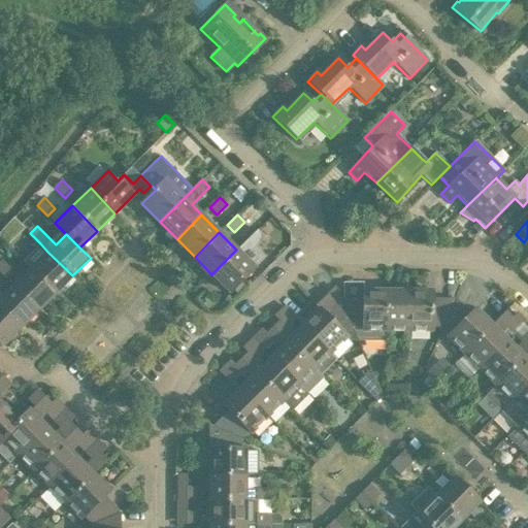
[(23,261),(31,269),(55,293),(72,275),(47,252),(40,243),(23,261)]
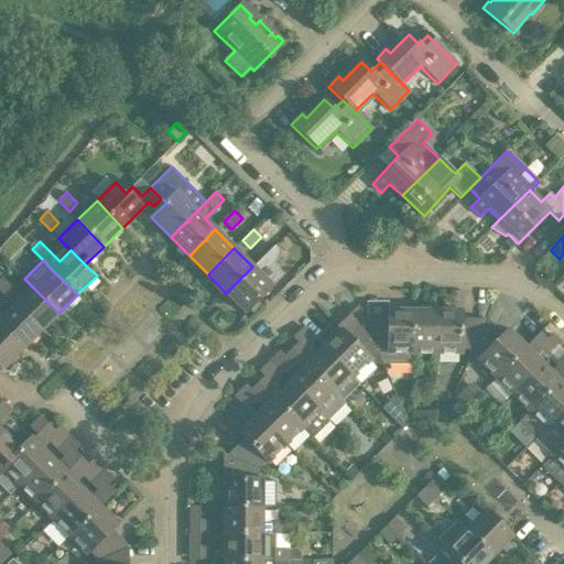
[(253,267),(252,267),(226,293),(246,313),(249,310),(251,313),(260,304),(257,301),(279,279),(260,260),(253,267)]
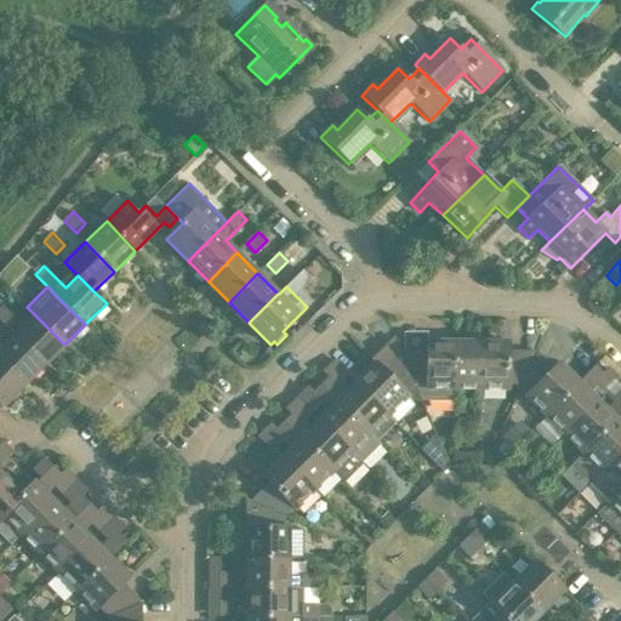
[(3,306),(0,308),(0,320),(6,328),(15,318),(3,306)]
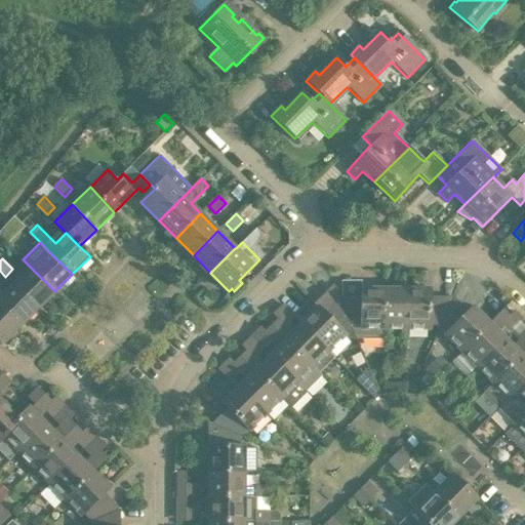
[(31,268),(12,285),(37,309),(54,291),(31,268)]
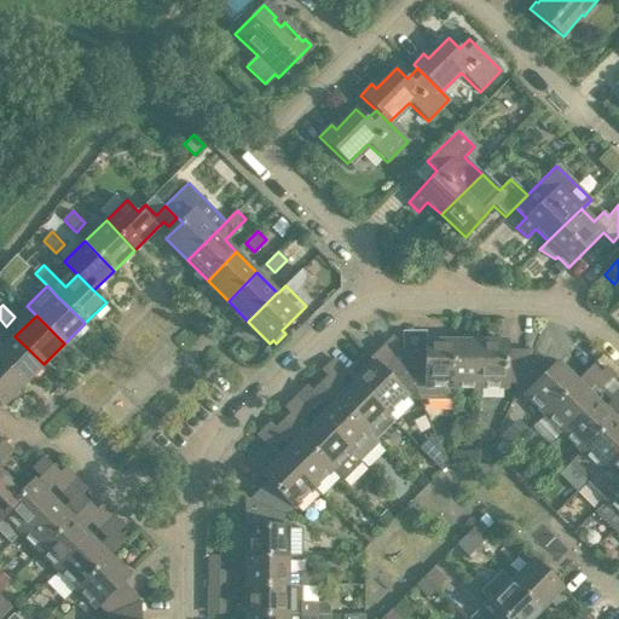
[(0,362),(23,385),(44,364),(15,336),(4,347),(0,342),(0,362)]
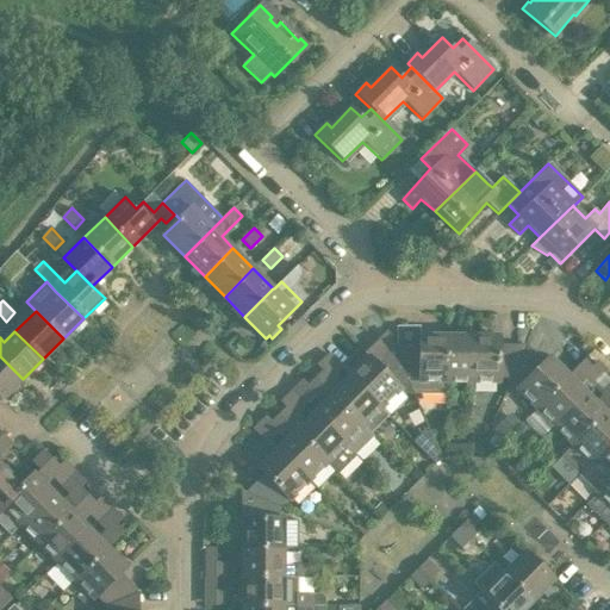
[(368,356),(349,377),(381,409),(400,390),(397,386),(406,377),(393,347),(392,347),(387,332),(386,332),(366,354),(368,356)]
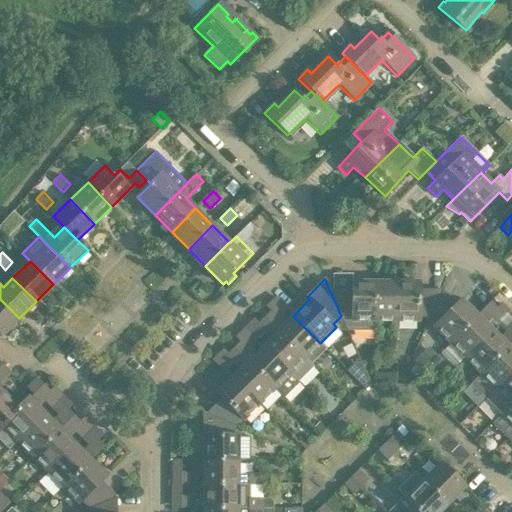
[(351,291),(330,291),(341,316),(346,331),(374,331),(374,321),(373,282),(351,282),(351,291)]
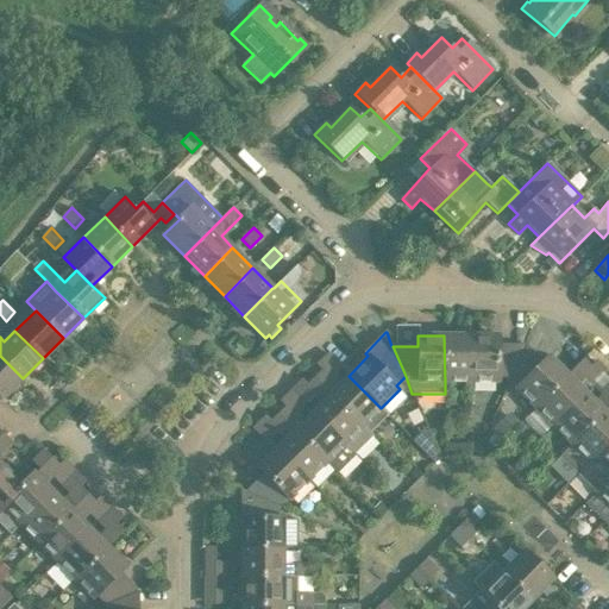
[(470,336),(444,336),(445,382),(471,382),(470,336)]
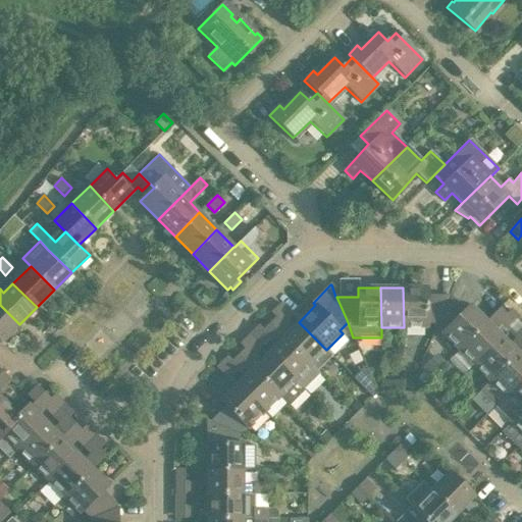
[(425,289),(403,288),(404,327),(426,327),(426,322),(437,322),(448,298),(425,297),(425,289)]
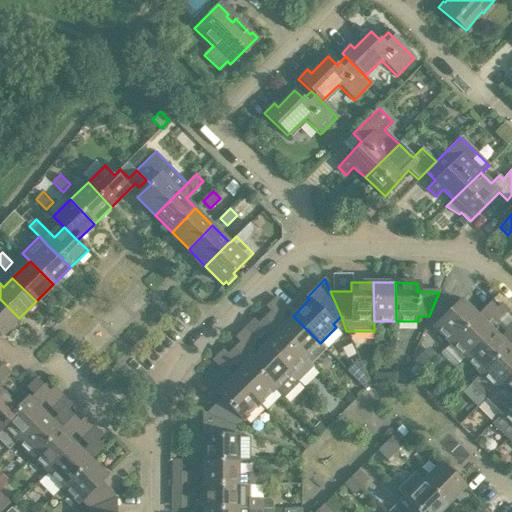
[(434,327),(450,343),(476,317),(476,316),(460,300),(453,307),(439,292),(429,316),(437,325),(434,327)]
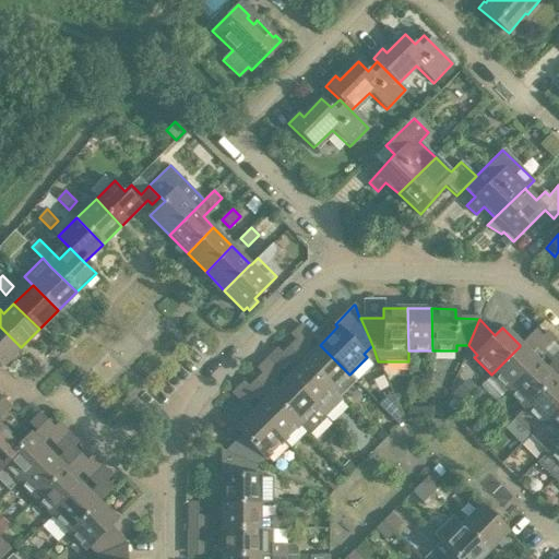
[(21,347),(0,326),(0,364),(1,366),(21,347)]
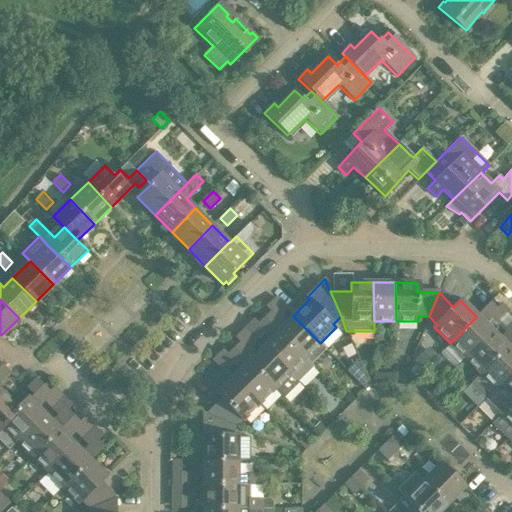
[(490,302),(476,316),(476,317),(450,343),(464,358),(490,333),(481,325),(497,309),(490,302)]
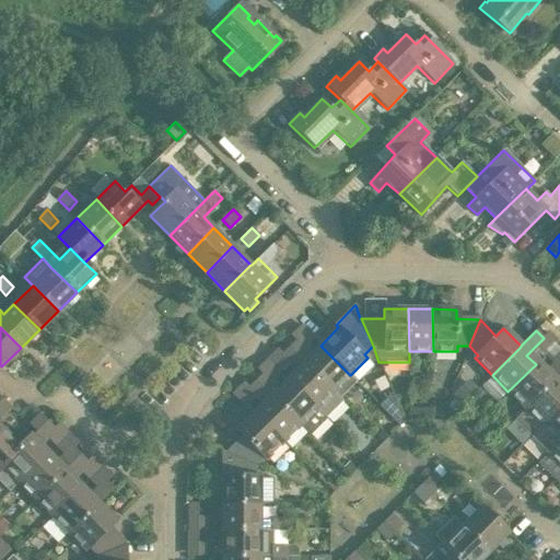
[(296,339),(289,347),(340,398),(357,381),(350,375),(321,346),(312,354),(296,339)]
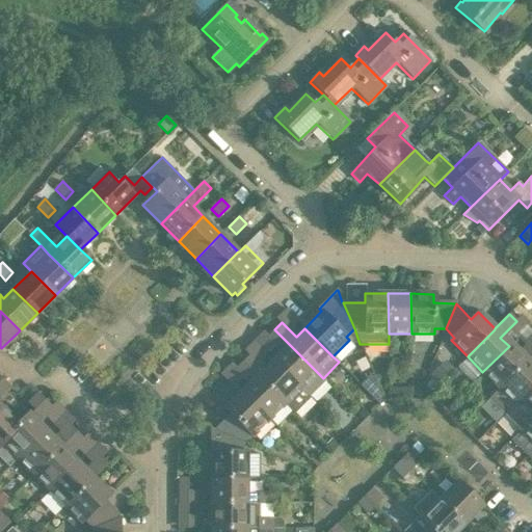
[(282,351),(273,360),(311,397),(326,381),(323,378),(274,329),(267,337),(282,351)]
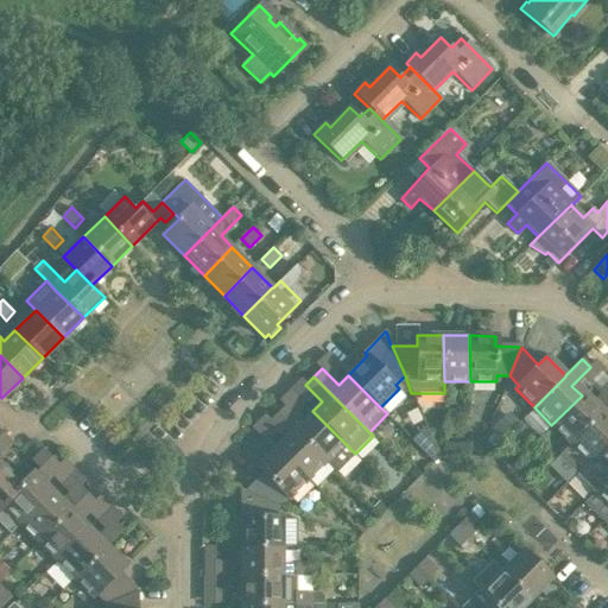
[(607,390),(591,406),(582,396),(551,425),(570,444),(607,405),(607,390)]
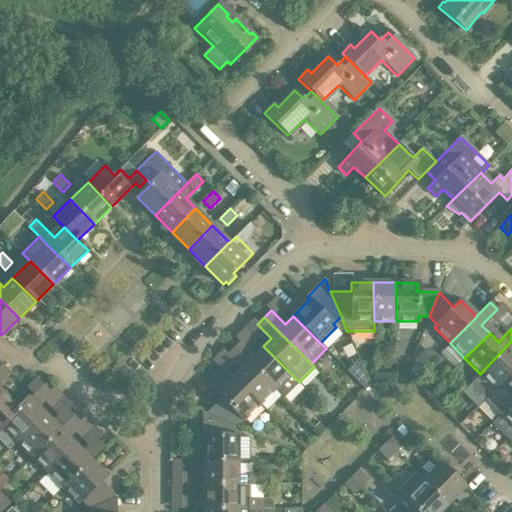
[(241,340),(233,348),(275,389),(274,389),(283,398),(299,382),(263,346),(255,354),(241,340)]
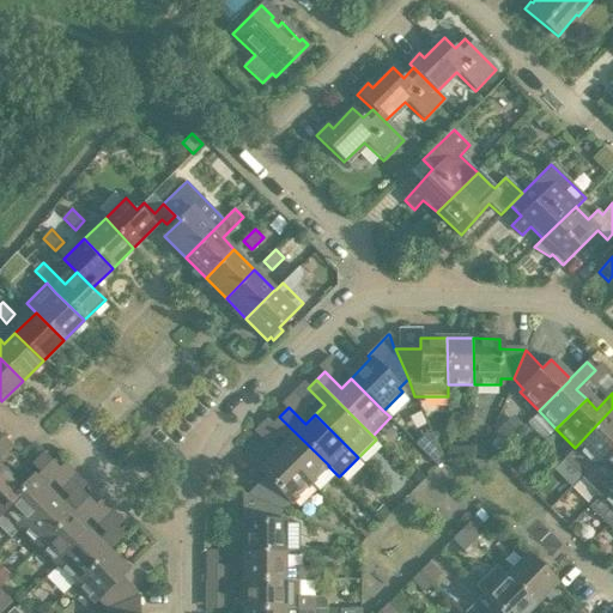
[(612,425),(612,408),(575,448),(563,459),(581,478),(612,445),(612,426),(612,425)]
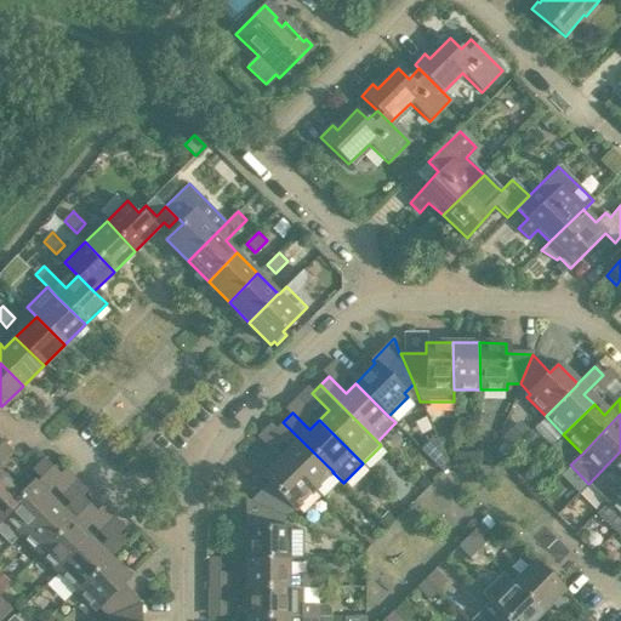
[(292,448),(281,457),(315,490),(332,472),(334,472),(283,422),(274,431),(292,448)]
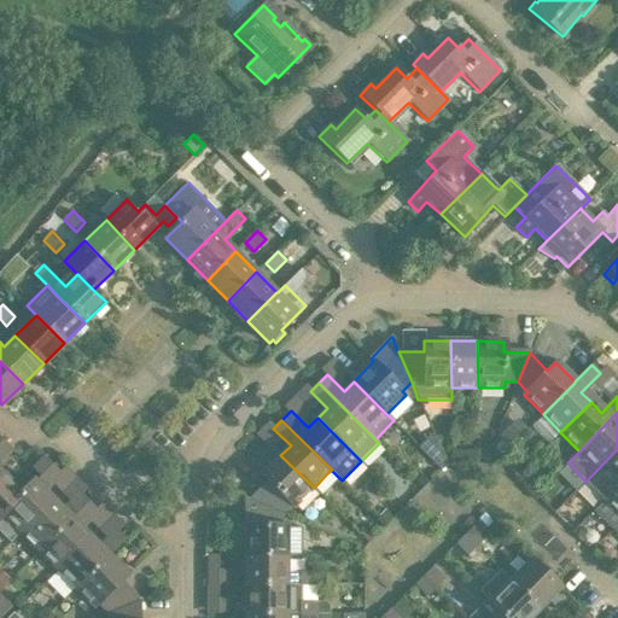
[(419,448),(441,471),(445,465),(433,435),(419,448)]
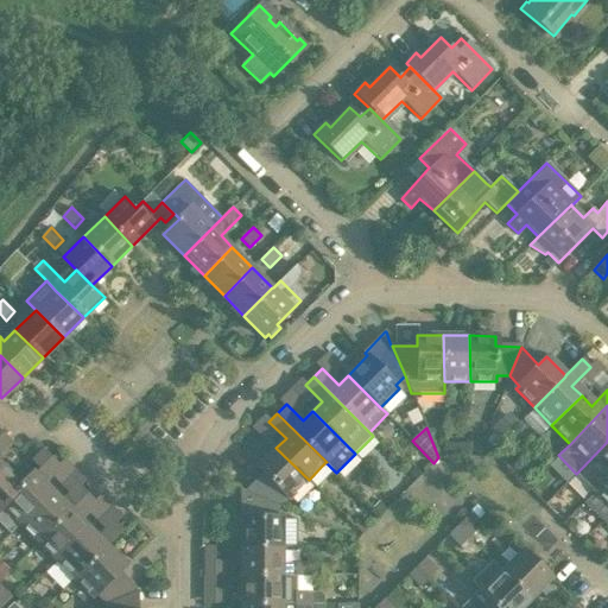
[(0,472),(5,468),(0,462),(0,451),(12,441),(4,432),(0,435),(0,472)]
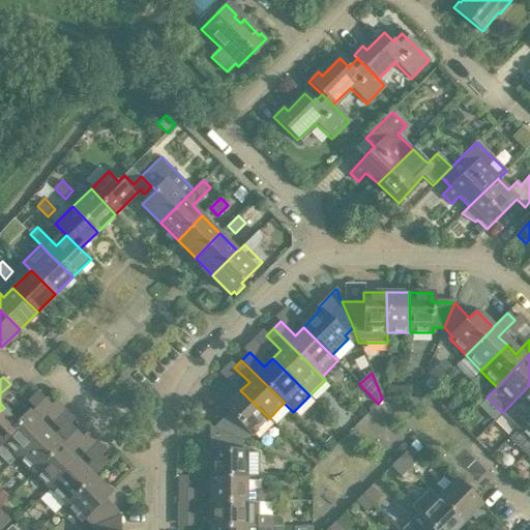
[(529,385),(502,413),(518,429),(519,429),(529,417),(529,385)]
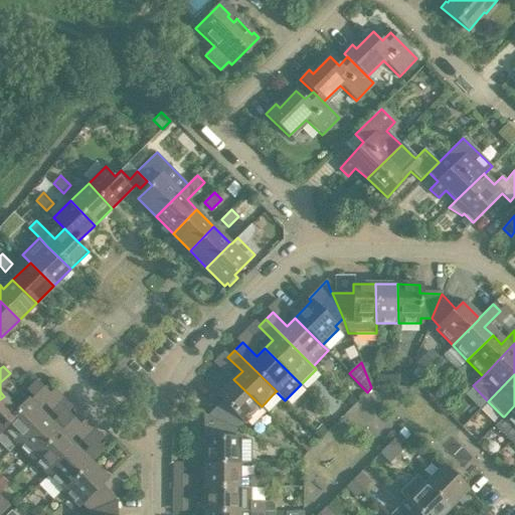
[(376,376),(376,387),(399,386),(399,377),(376,376)]
